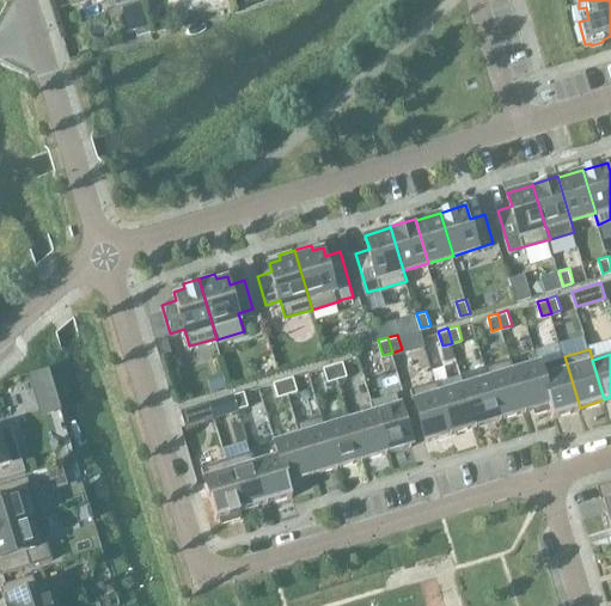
[(539,363),(543,375),(553,406),(555,415),(580,408),(568,368),(564,356),(539,363)]
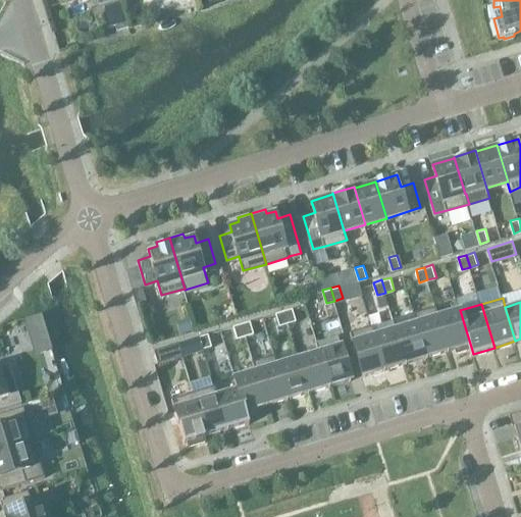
[(427,355),(449,349),(438,315),(439,314),(436,305),(414,311),(416,321),(417,321),(427,355)]
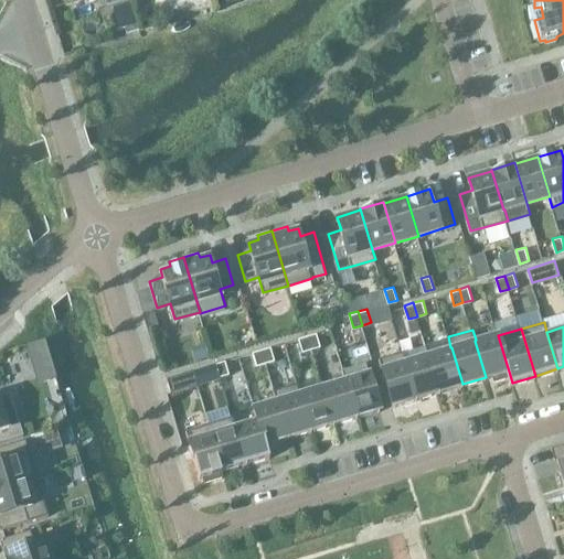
[(317,332),(308,334),(312,347),(321,345),(317,332)]
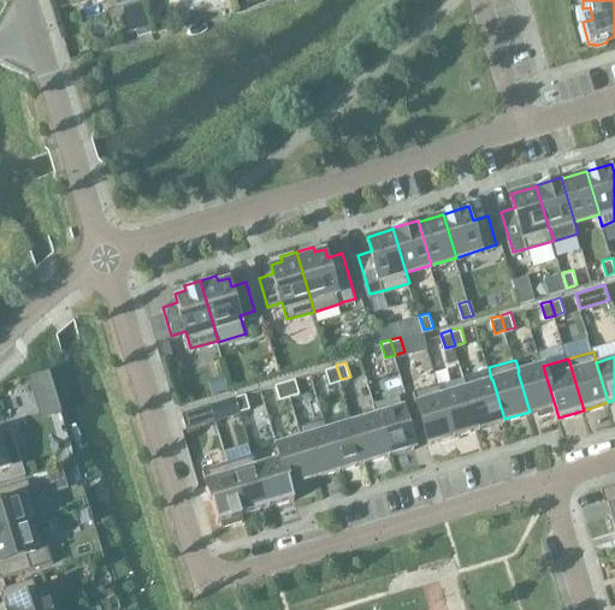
[(539,414),(556,409),(547,378),(543,366),(543,363),(519,371),(518,372),(530,412),(538,409),(539,414)]
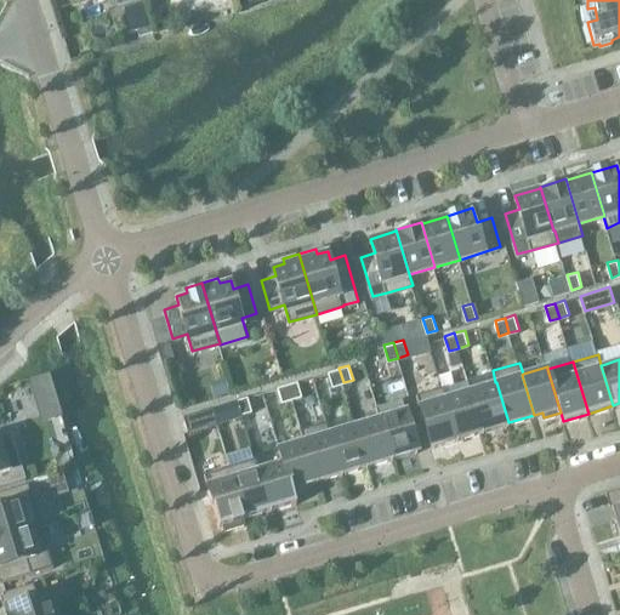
[(339,368),(329,371),(333,386),(343,382),(339,368)]
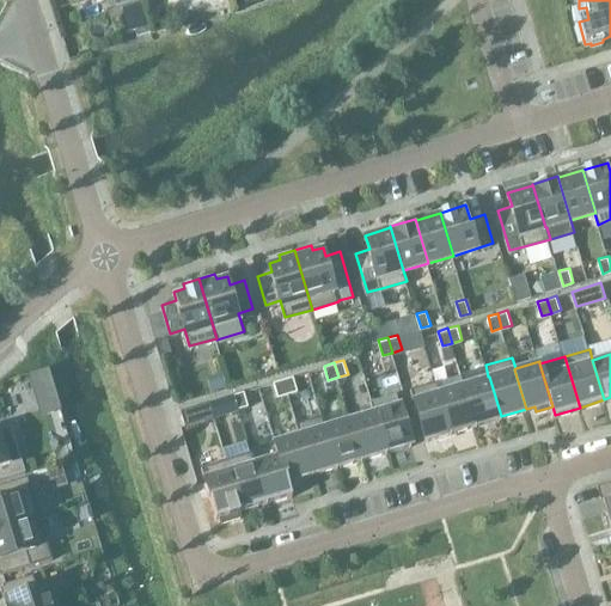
[(54,380),(49,365),(40,367),(31,371),(36,385),(54,380)]
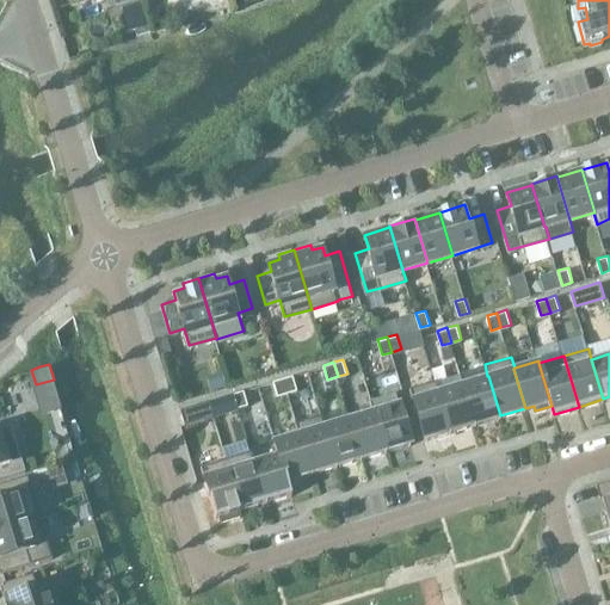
[(294,374),(283,377),(288,391),(297,388),(294,374)]
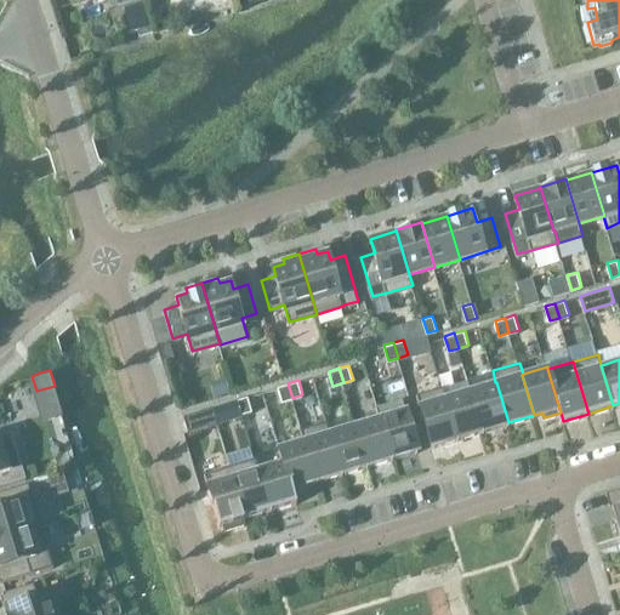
[(472,389),(484,430),(508,422),(496,382),(495,382),(472,389)]
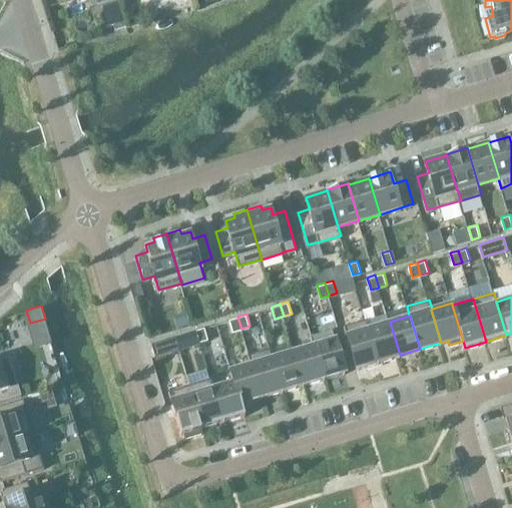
[(237,317),(229,319),(233,331),(241,329),(237,317)]
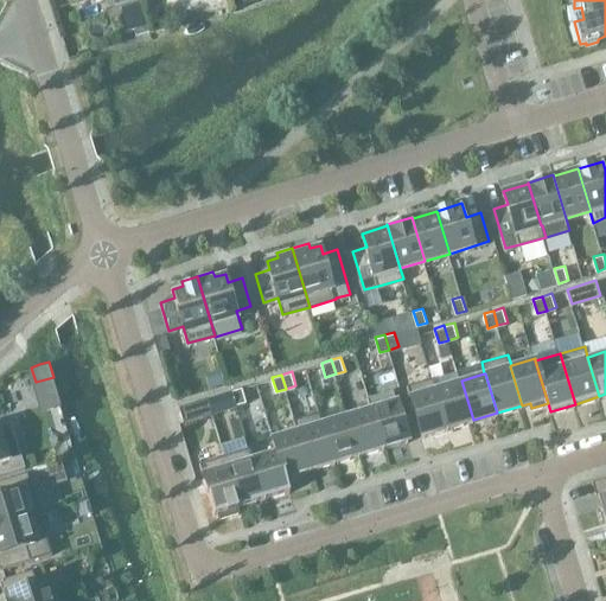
[(438,388),(434,376),(408,384),(422,435),(448,427),(437,388),(438,388)]
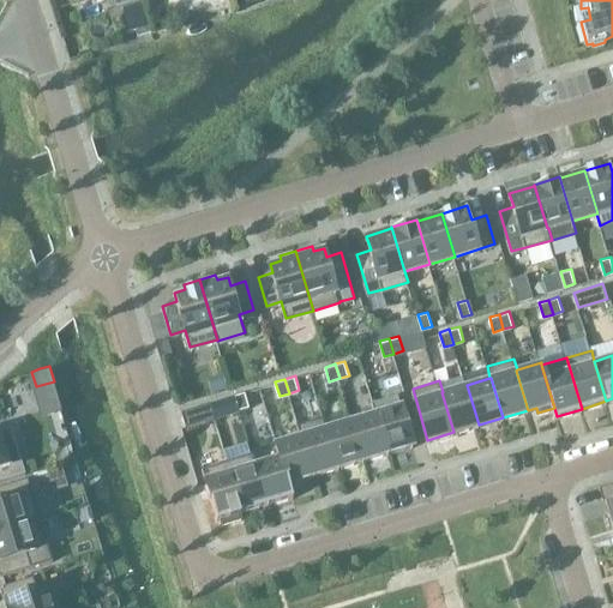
[(454,432),(479,425),(467,385),(443,392),(442,392),(454,432)]
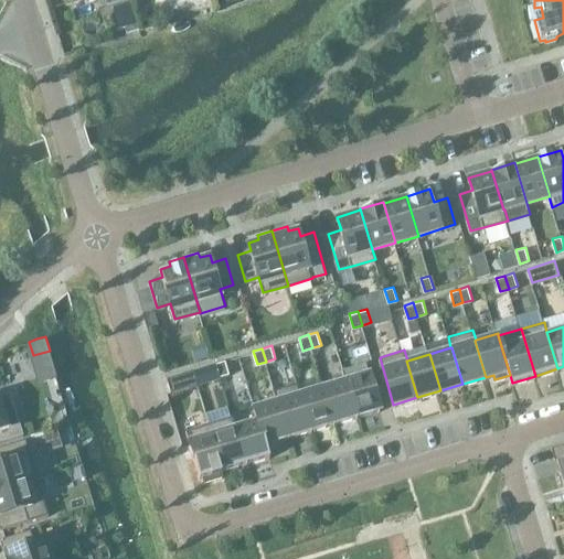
[(225,359),(216,362),(221,375),(230,373),(225,359)]
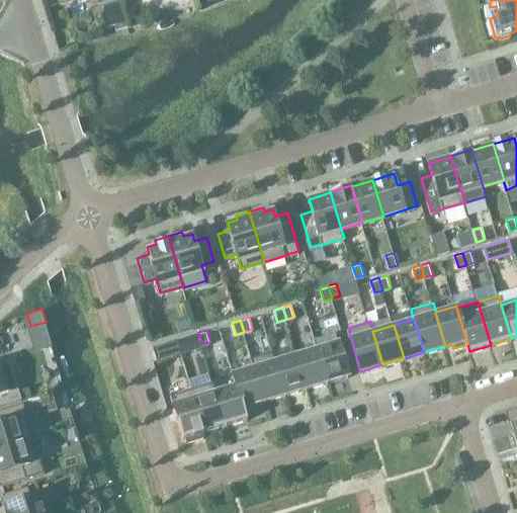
[(198,332),(178,338),(181,351),(202,345),(202,344),(198,332)]
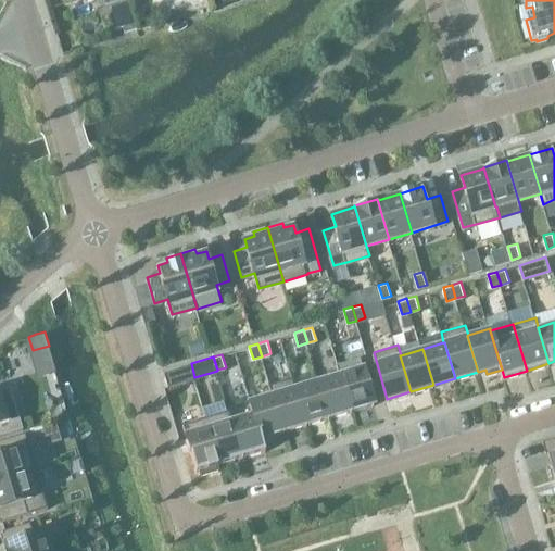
[(191,363),(164,372),(168,385),(194,377),(191,363)]
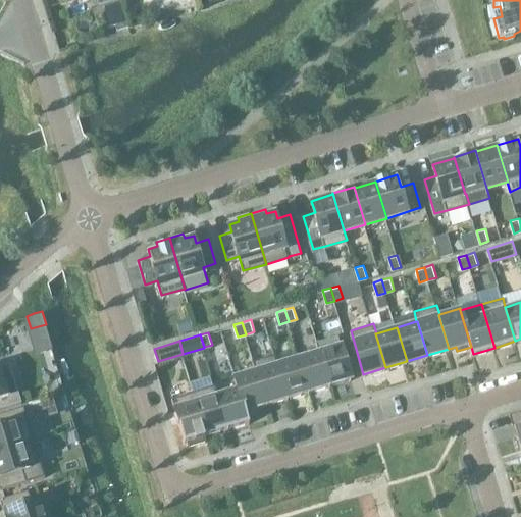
[(342,344),(320,351),(330,384),(352,377),(342,344)]
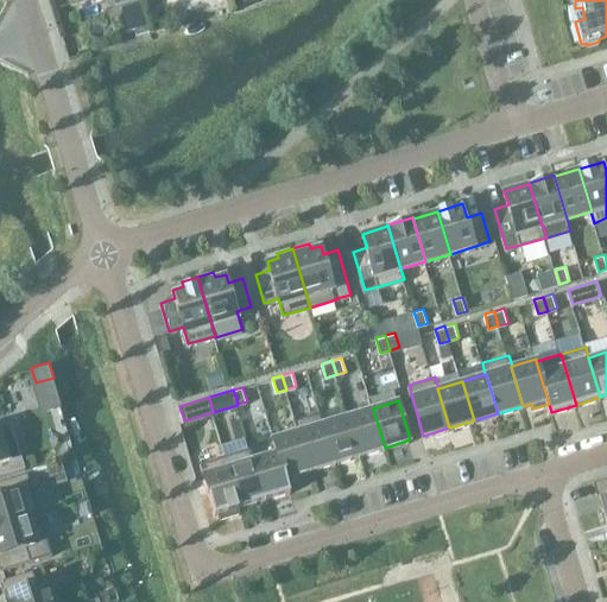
[(373,409),(348,416),(360,455),(385,448),(373,409)]
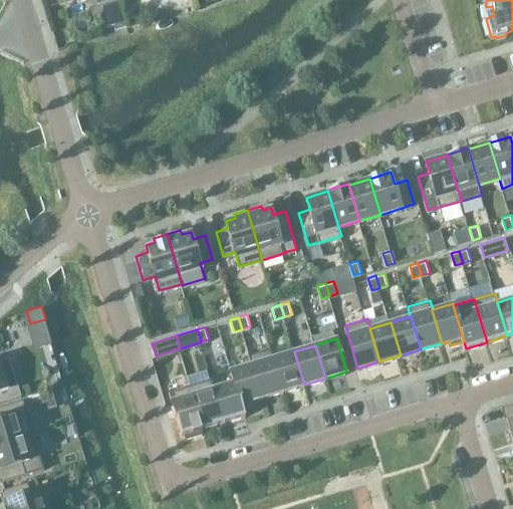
[(263,397),(283,391),(275,364),(273,357),(270,347),(250,354),(253,363),(263,397)]
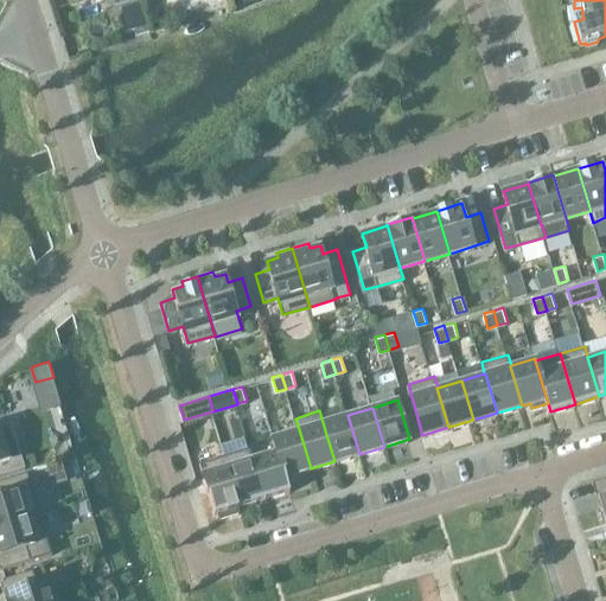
[(335,461),(359,454),(348,415),(323,422),(325,430),(335,461)]
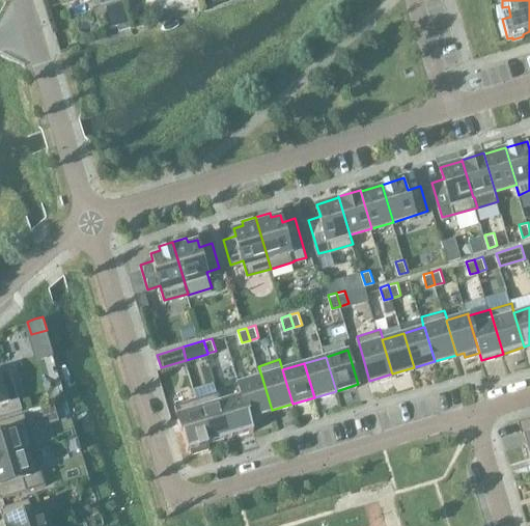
[(10,367),(0,370),(0,413),(22,407),(19,395),(10,367)]
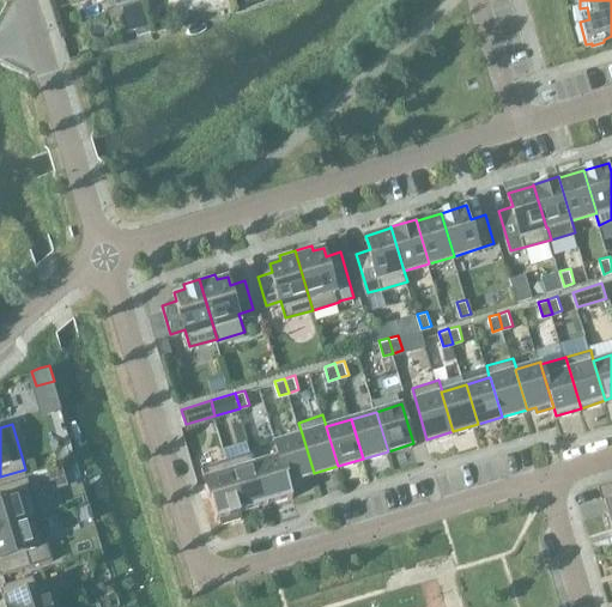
[(280,455),(289,481),(314,473),(302,433),(301,435),(276,442),(280,455)]
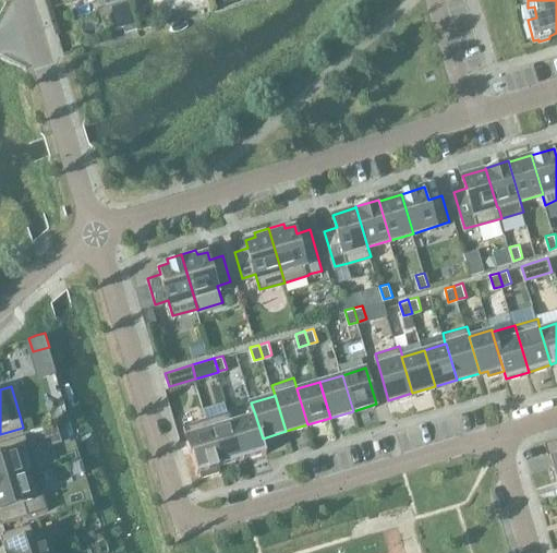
[(207,418),(221,464),(244,457),(233,421),(231,410),(207,418)]
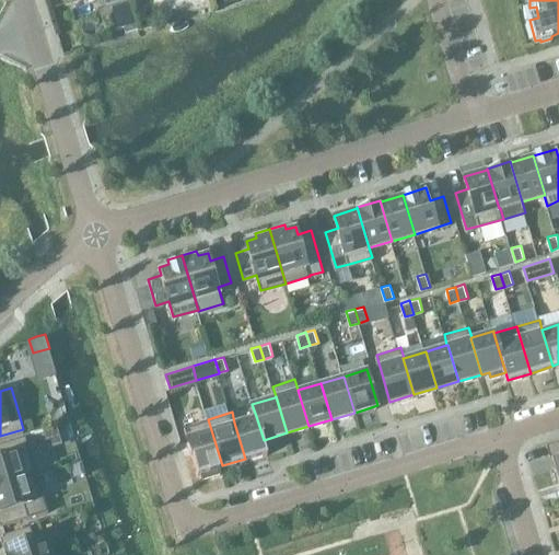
[(234,423),(245,459),(267,452),(264,440),(256,416),(234,423)]
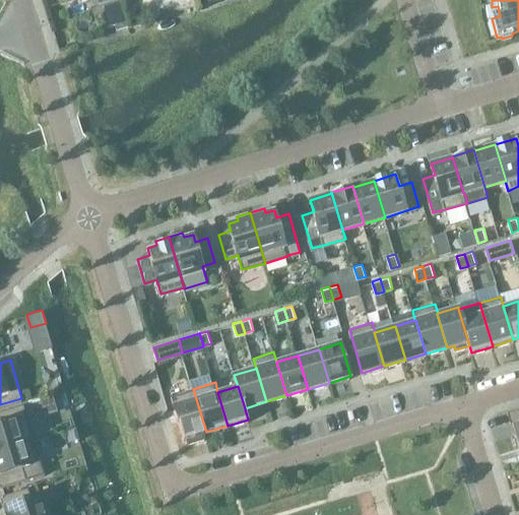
[(206,432),(193,389),(172,395),(185,439),(188,438),(189,443),(205,438),(204,433),(206,432)]
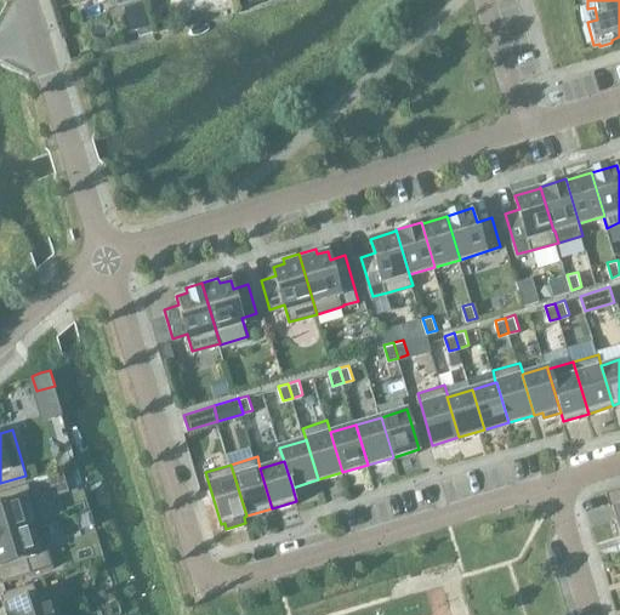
[(70,470),(39,476),(44,495),(74,489),(70,470)]
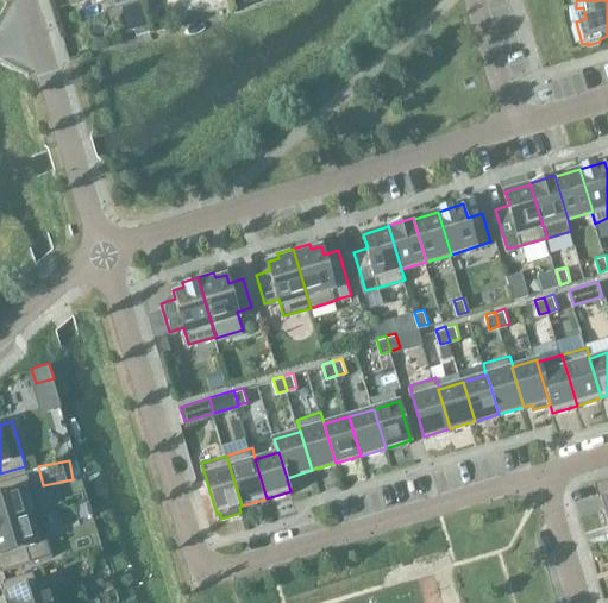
[(29,471),(0,479),(0,525),(41,513),(29,471)]
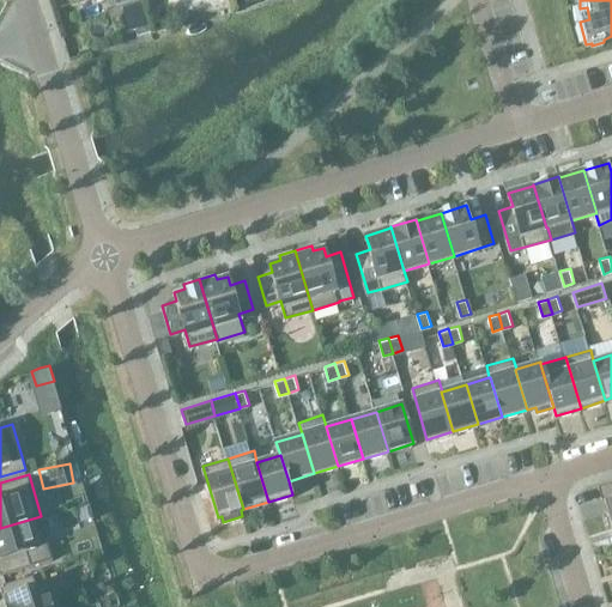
[(611,480),(599,485),(606,510),(607,510),(611,524),(611,480)]
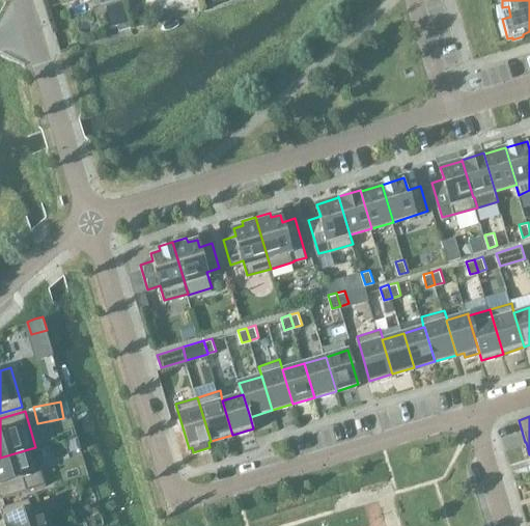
[(47,482),(35,447),(0,458),(0,493),(1,496),(47,482)]
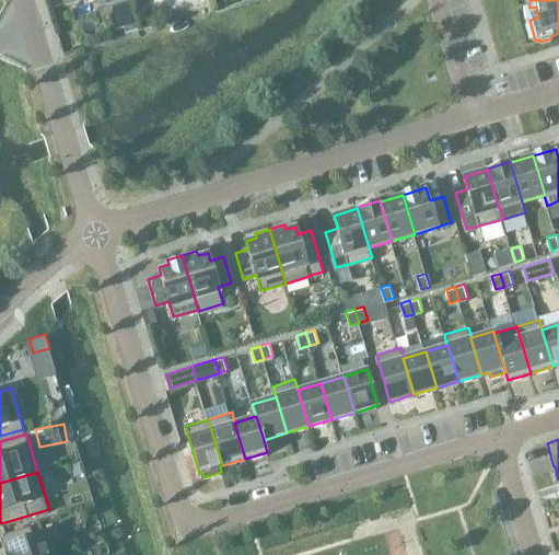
[(31,524),(3,532),(8,545),(7,545),(9,553),(8,554),(50,554),(45,534),(35,536),(31,524)]
